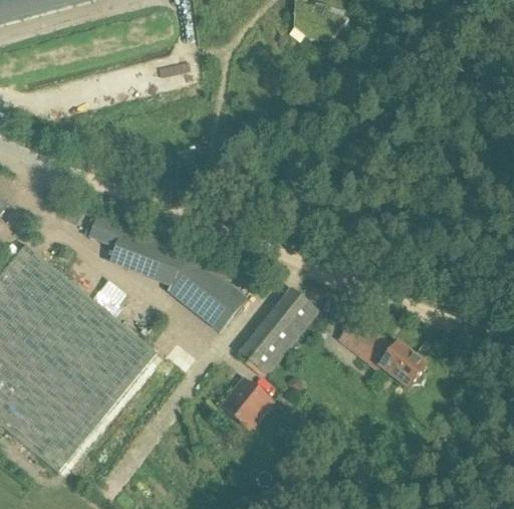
[(0,0),(0,23),(87,0),(0,0)]
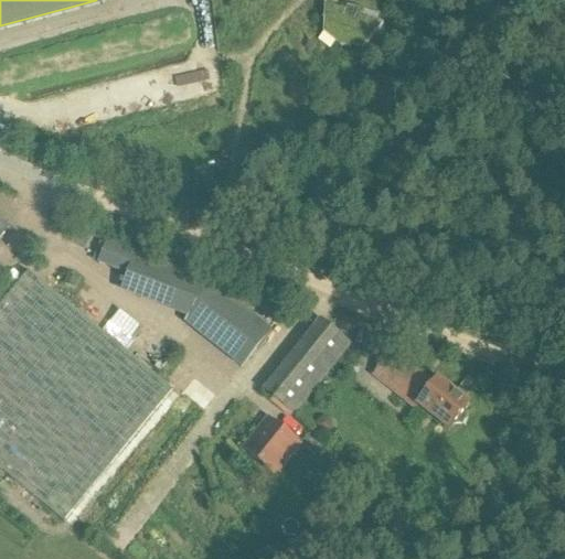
[(345,8),(324,0),(323,29),(341,43),(363,44),(383,20),(362,13),(365,6),(359,3),(353,20),(342,15),(345,8)]
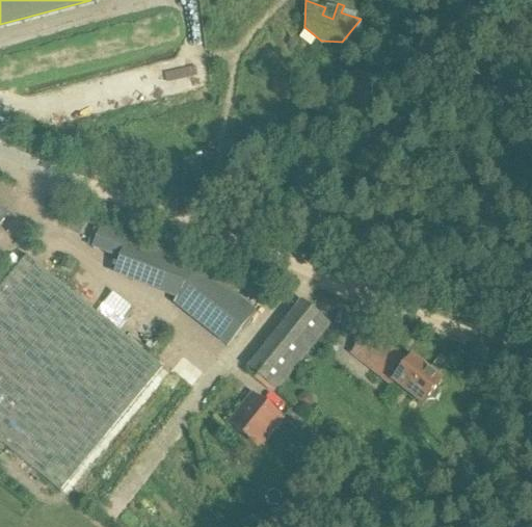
[(0,220),(8,210),(0,203),(0,220)]
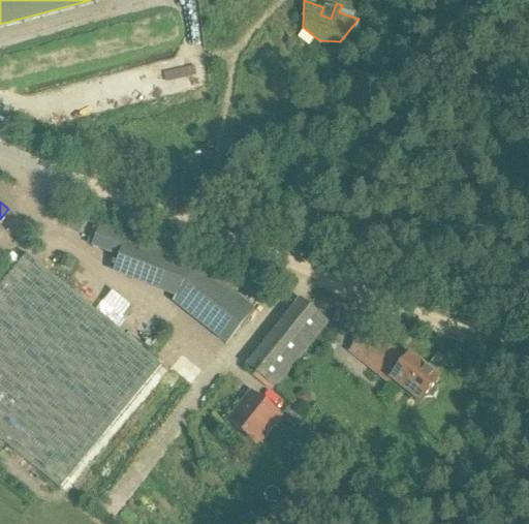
[(197,260),(99,222),(97,225),(92,223),(86,240),(92,242),(91,244),(119,253),(113,270),(176,296),(173,299),(225,341),(254,305),(197,260)]
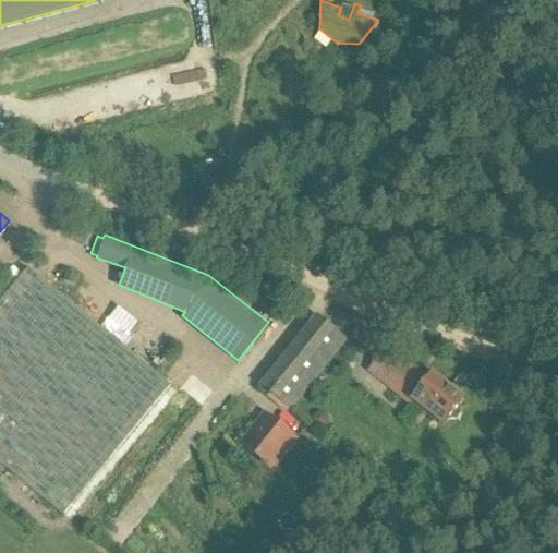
[(169,384),(27,266),(0,298),(0,460),(62,513),(169,384)]
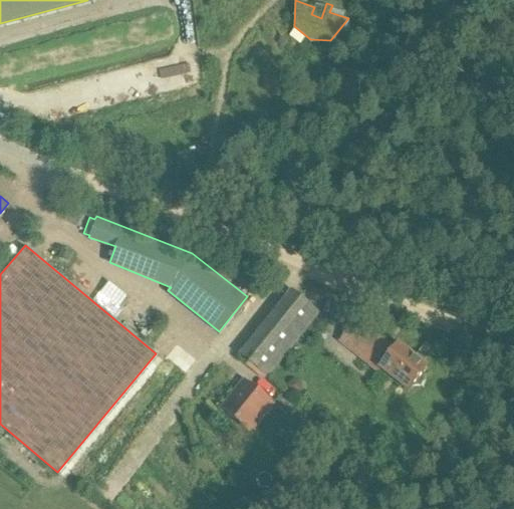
[(57,256),(68,260),(72,250),(61,246),(57,256)]
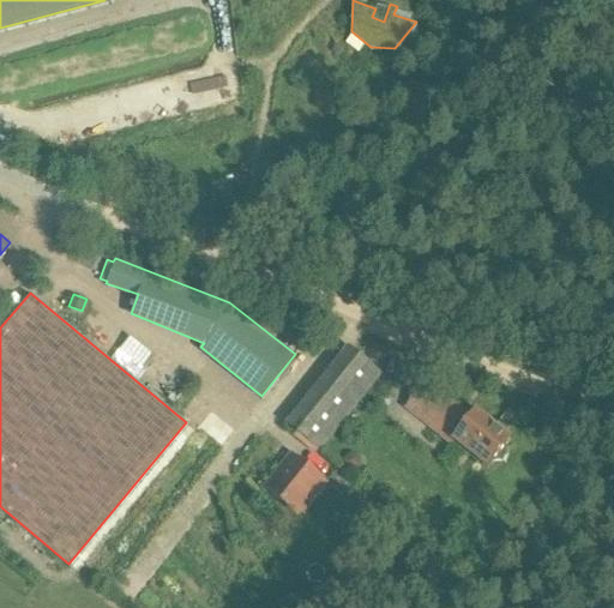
[(319,445),(379,371),(353,349),(293,423),(319,445)]
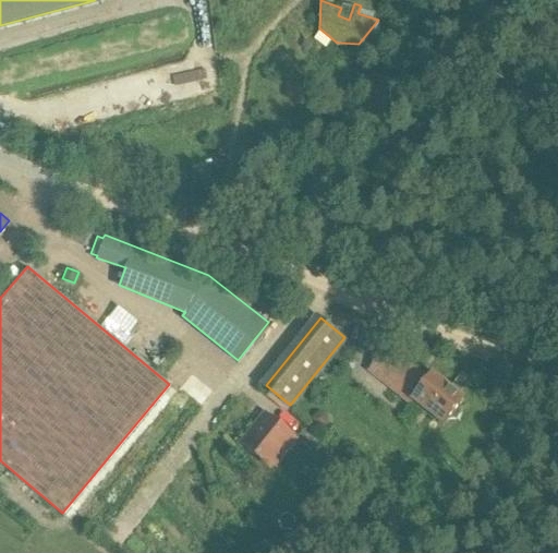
[(426,379),(386,346),(370,367),(410,399),(411,397),(443,422),(463,397),(432,372),(426,379)]
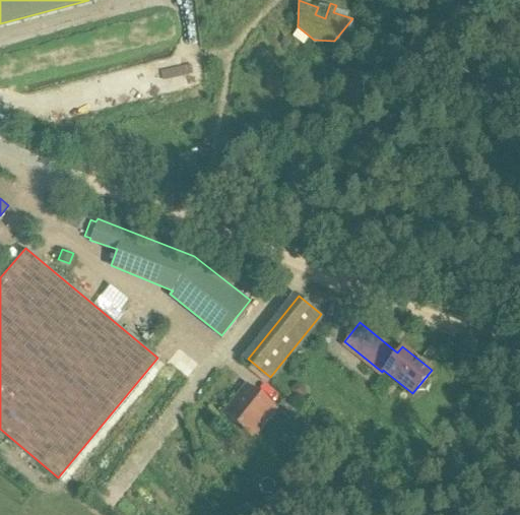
[(305,384),(300,380),(294,381),(290,386),(290,392),(296,394),(301,394),(305,390),(305,384)]
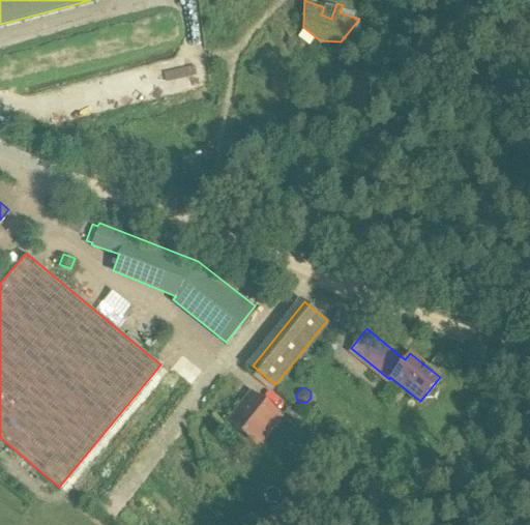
[(283,415),(251,388),(226,418),(258,445),(283,415)]
